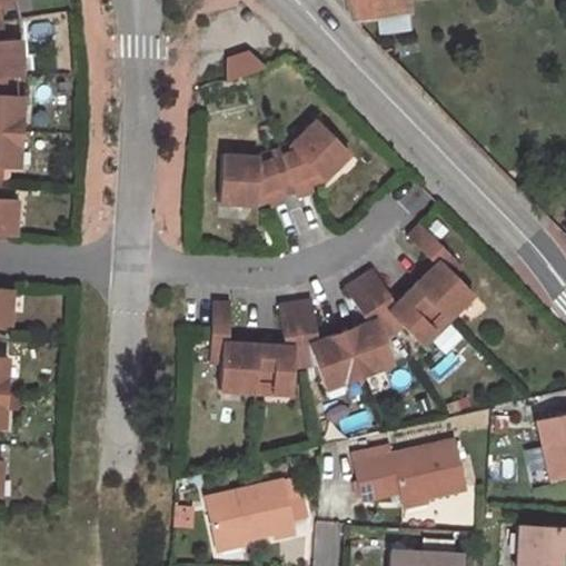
[(349,0),(355,20),(380,17),(383,33),(414,30),(409,0),(349,0)]
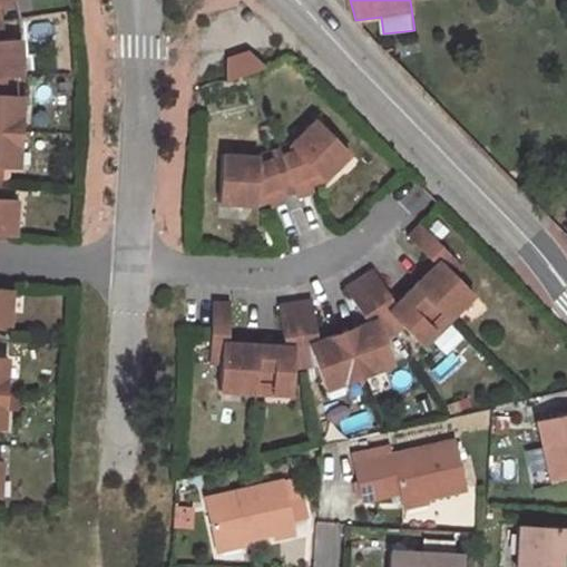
[(0,76),(3,77),(13,77),(13,60),(20,59),(19,40),(1,40),(0,30),(0,76)]
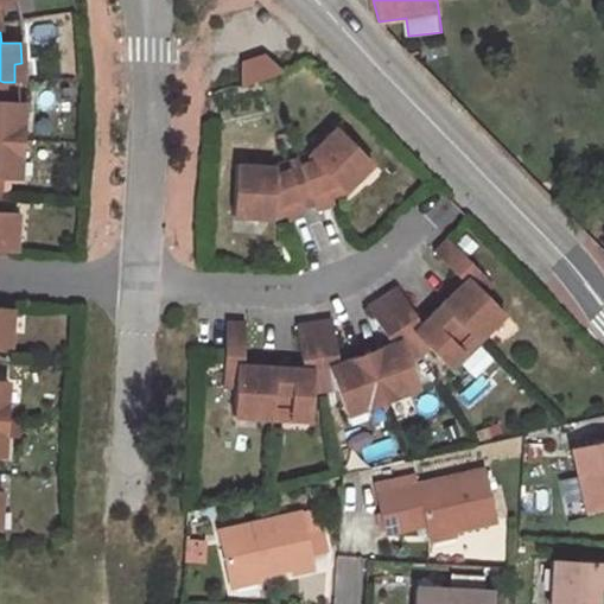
[(241,86),(283,69),(265,51),(242,61),(241,86)]
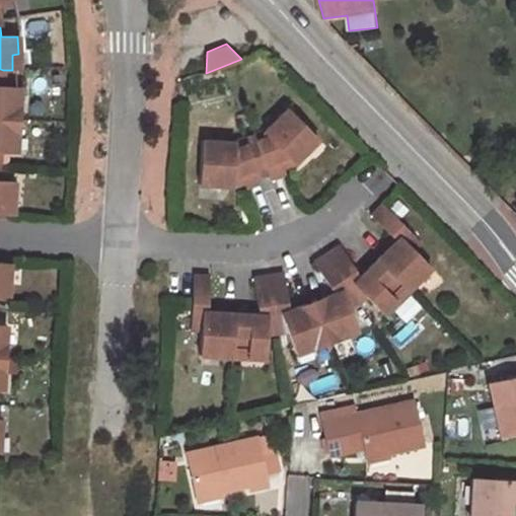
[(0,119),(10,120),(11,104),(19,105),(20,87),(4,87),(3,70),(0,69),(0,119)]
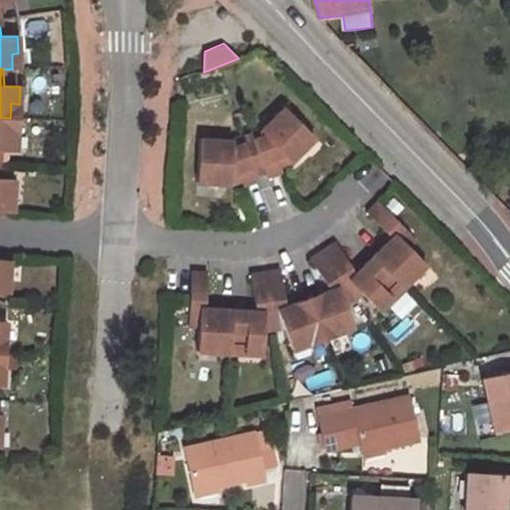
[(280,164),(295,158),(305,149),(299,143),(312,131),(288,107),(267,127),(250,132),(268,176),(282,170),(280,164)]
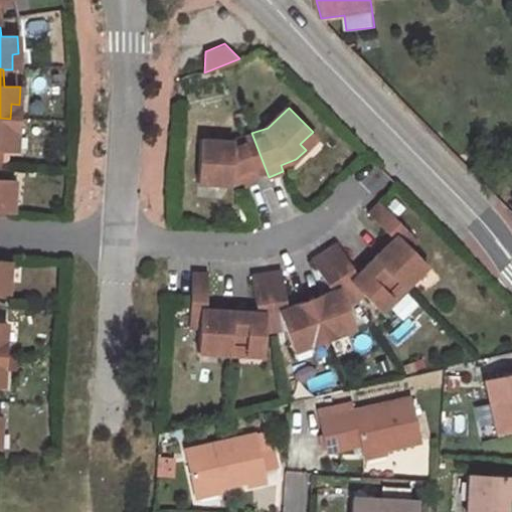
[(0,118),(0,150),(16,152),(17,134),(9,134),(10,119),(0,118)]
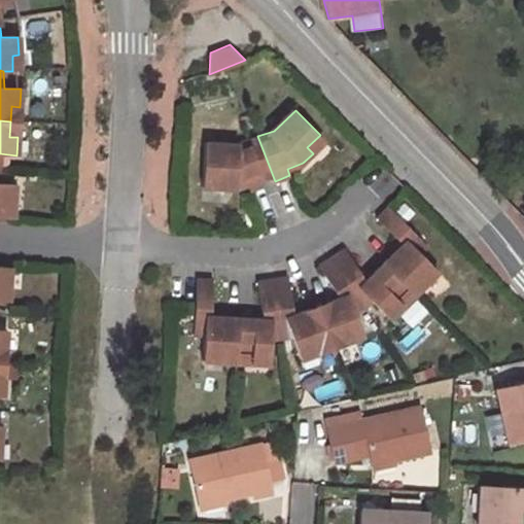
[(249,140),(267,184),(275,181),(257,136),(249,140)]
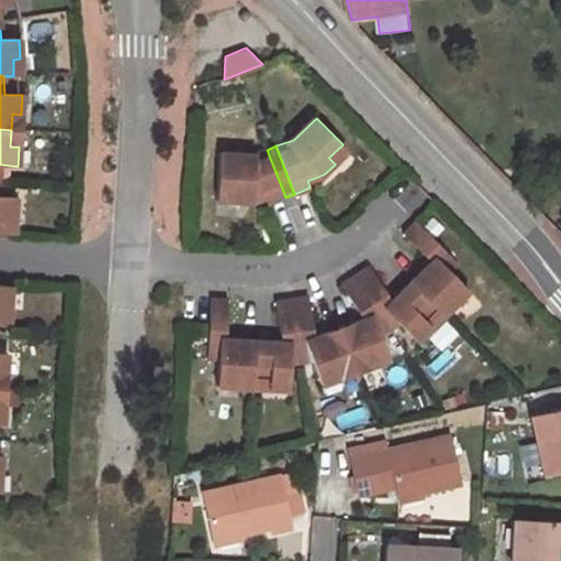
[(235,201),(252,203),(266,197),(268,204),(286,197),(267,150),(250,155),(219,154),(217,193),(235,194),(235,201)]
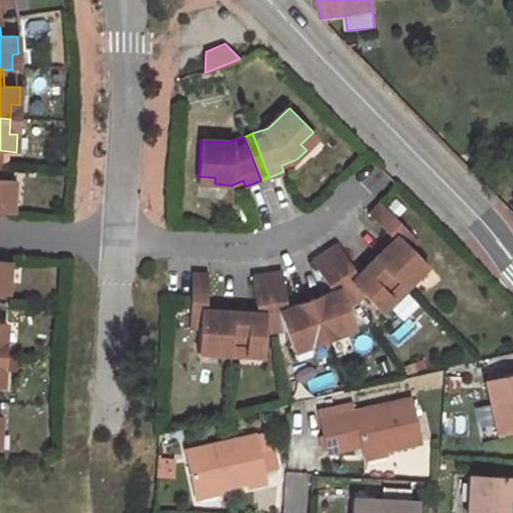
[(0,215),(6,216),(7,199),(14,199),(14,181),(0,179),(0,215)]
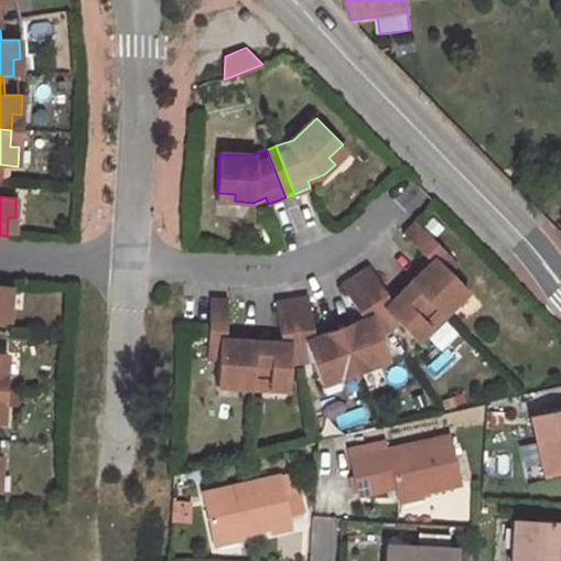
[(471,290),(452,270),(459,263),(418,222),(405,233),(432,261),(411,281),(439,310),(451,298),(456,303),(471,290)]
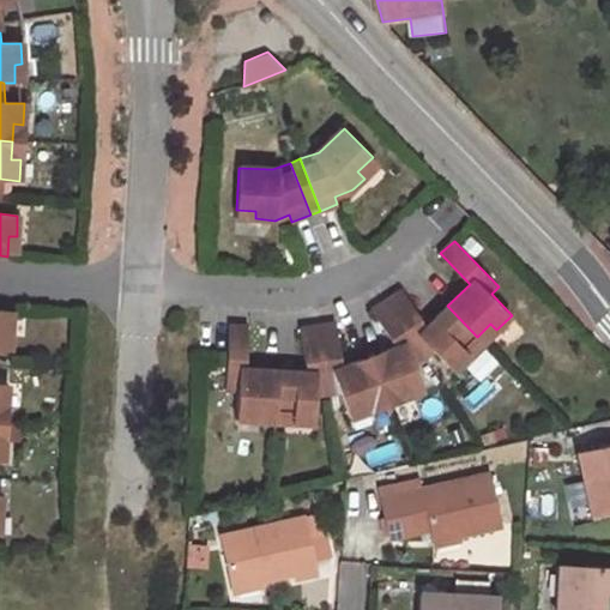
[(447,306),(427,325),(403,290),(388,300),(426,357),(436,350),(454,369),(471,354),(465,349),(477,337),(447,306)]
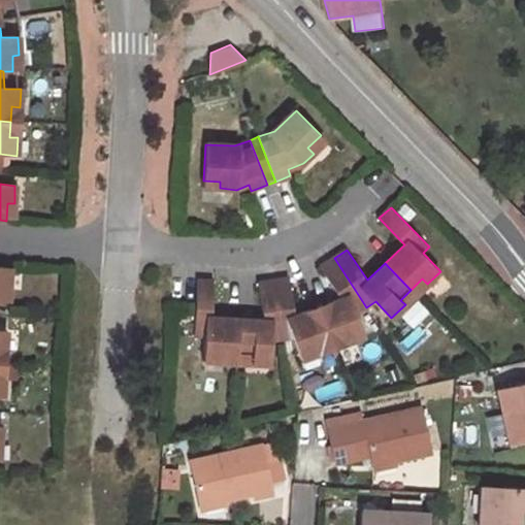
[(318,304),(331,341),(345,336),(347,341),(365,335),(357,313),(366,307),(334,258),(320,266),(339,297),(318,304)]
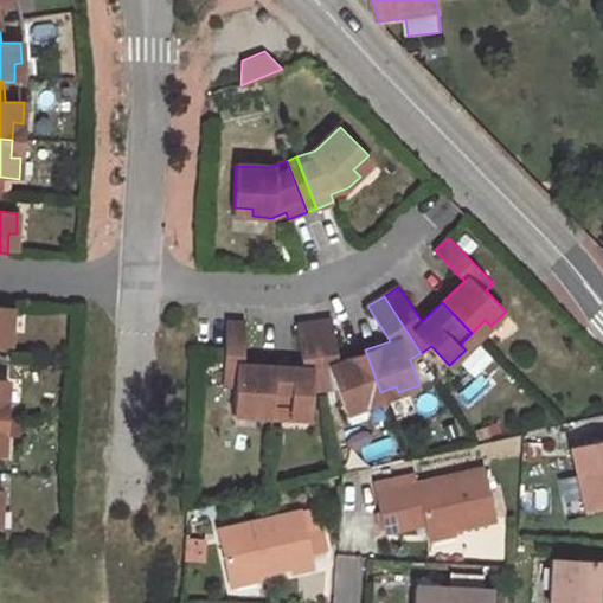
[(0,307),(0,345),(10,346),(11,324),(5,324),(6,307),(0,307)]
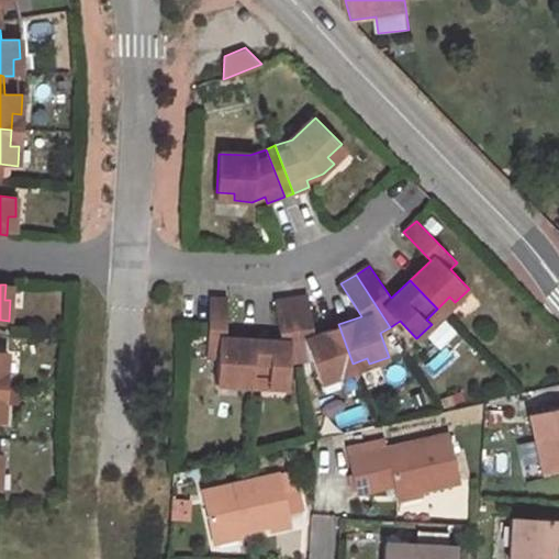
[(217,356),(216,382),(252,384),(254,337),(227,337),(227,298),(211,297),(209,356),(217,356)]
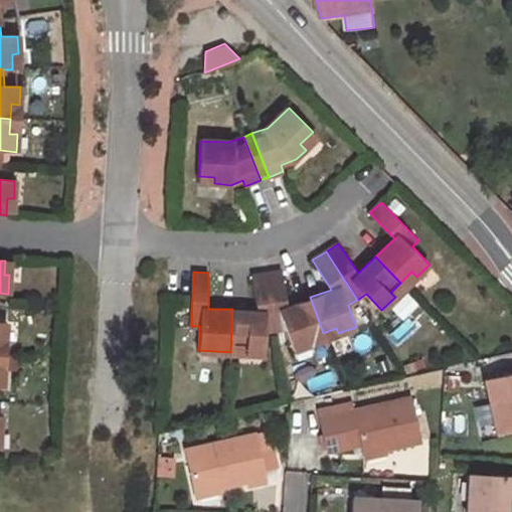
[(285,327),(294,350),(312,343),(310,338),(323,333),(310,297),(289,305),(282,272),(267,274),(276,328),(285,327)]
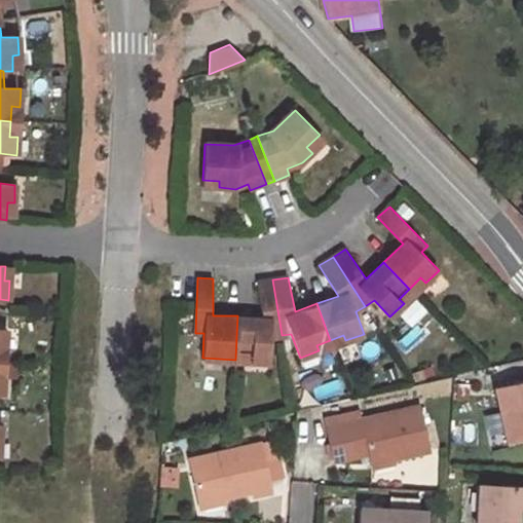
[(237,315),(235,360),(268,362),(269,337),(282,335),(272,279),(257,282),(262,316),(237,315)]
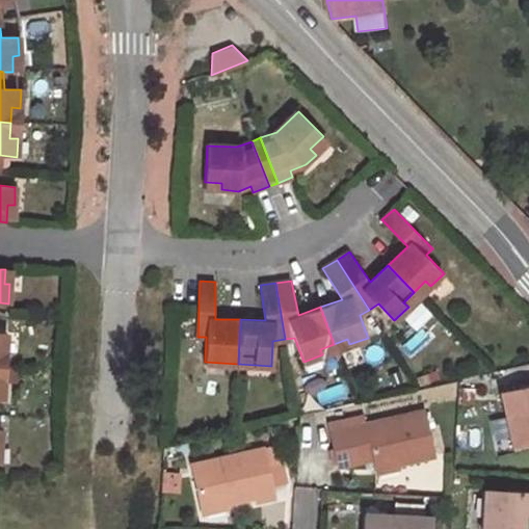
[(421,306),(405,322),(418,333),(432,316),(421,306)]
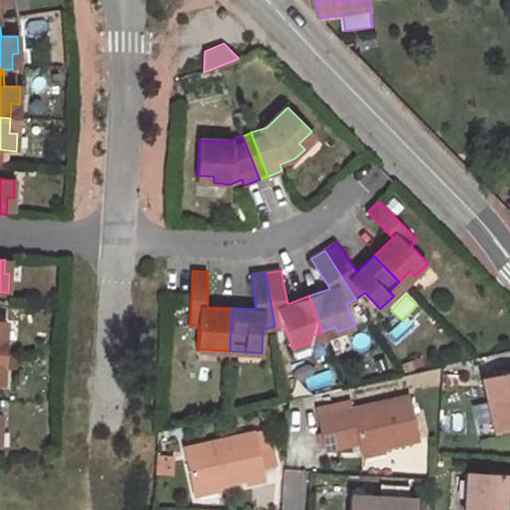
[(509,370),(482,377),(486,393),(494,431),(509,426),(509,370)]
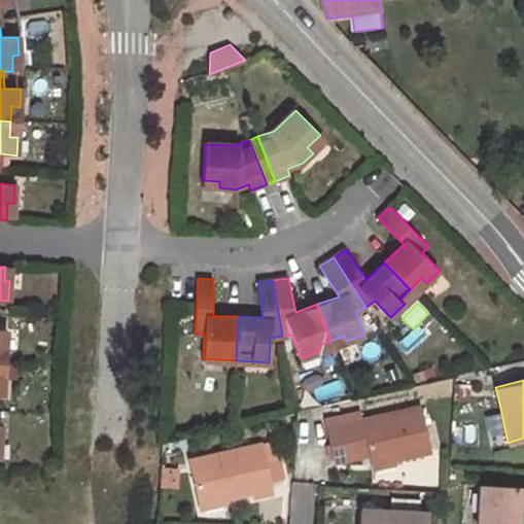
[(419,408),(327,430),(336,464),(371,457),(372,465),(431,451),(419,408)]
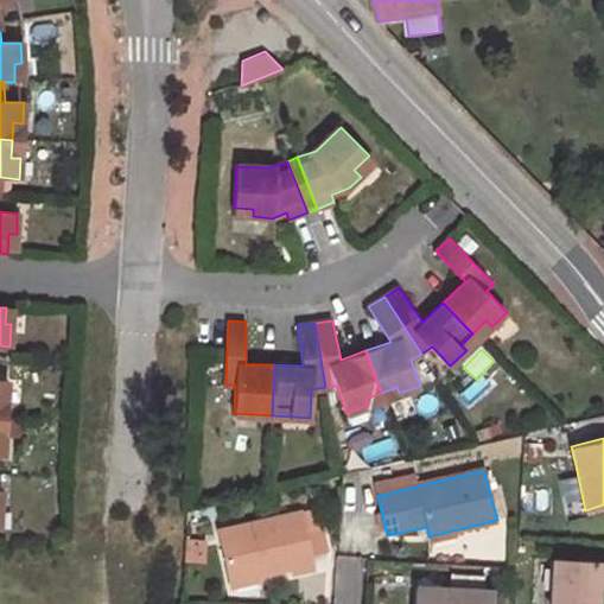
[(570,516),(585,513),(576,479),(561,483),(570,516)]
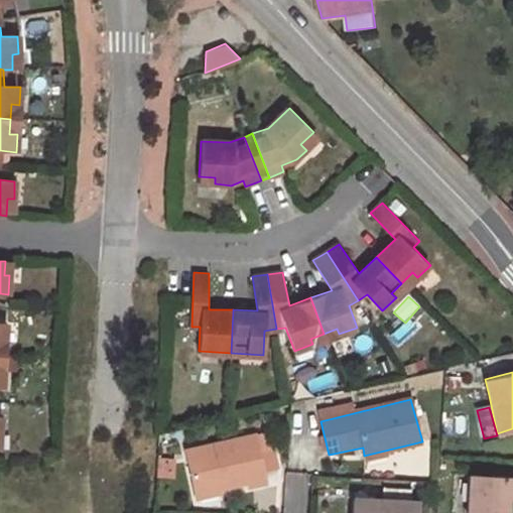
[(256,436),(187,452),(186,452),(197,495),(250,483),(251,489),(269,486),(256,436)]
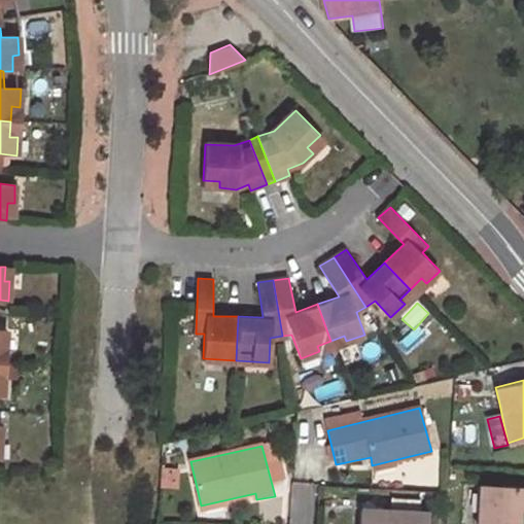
[(523,486),(481,484),(478,523),(517,523),(519,507),(523,507),(523,486)]
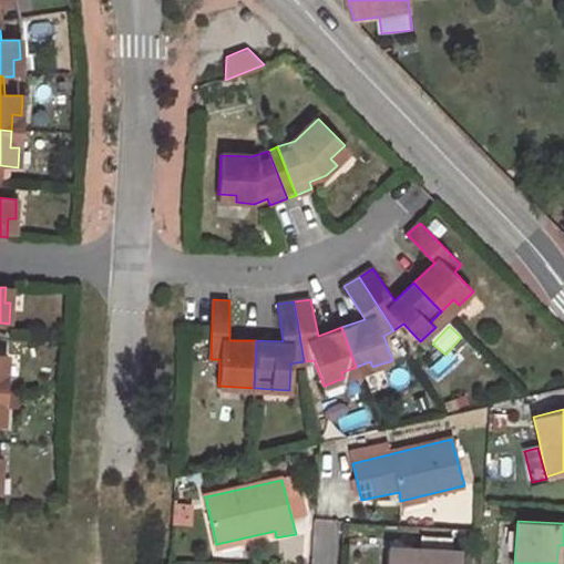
[(514,561),(515,532),(502,531),(501,560),(514,561)]
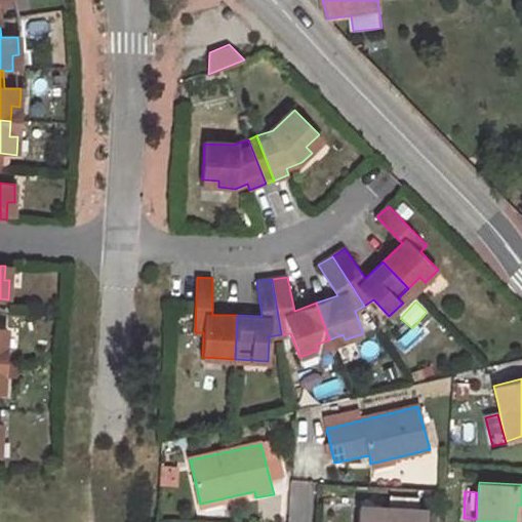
[(424,521),(426,510),(360,506),(359,521),(424,521)]
